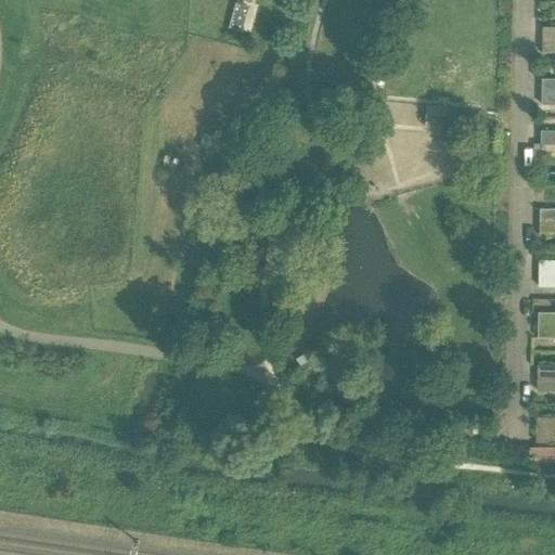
[(242,30),(248,8),(235,4),(230,27),(242,30)]
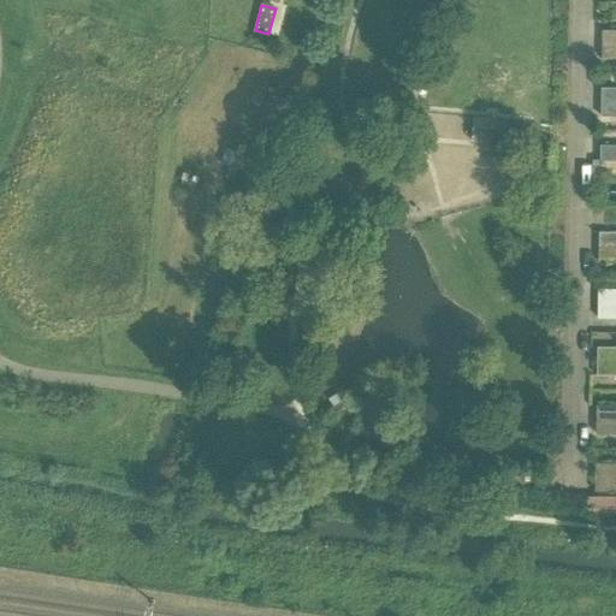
[(615,30),(603,30),(602,45),(615,45),(615,30)]
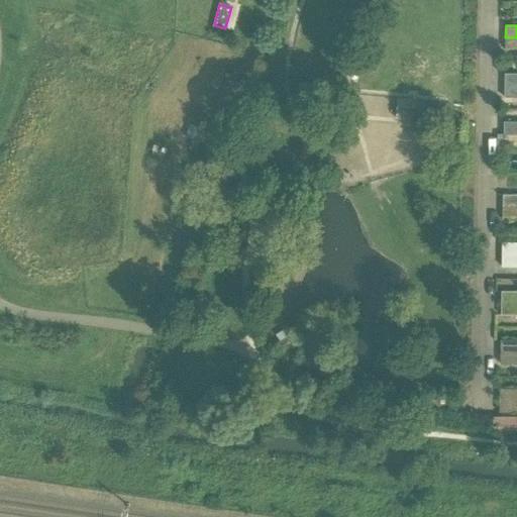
[(516,37),(505,37),(505,49),(516,49),(516,37)]
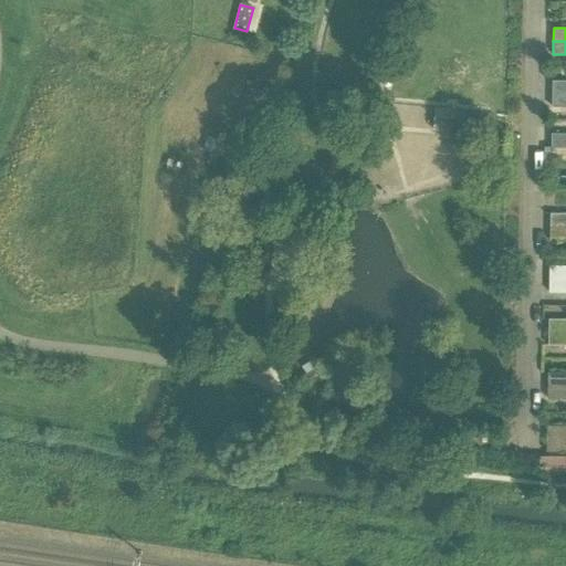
[(565,81),(553,81),(553,94),(565,94),(565,81)]
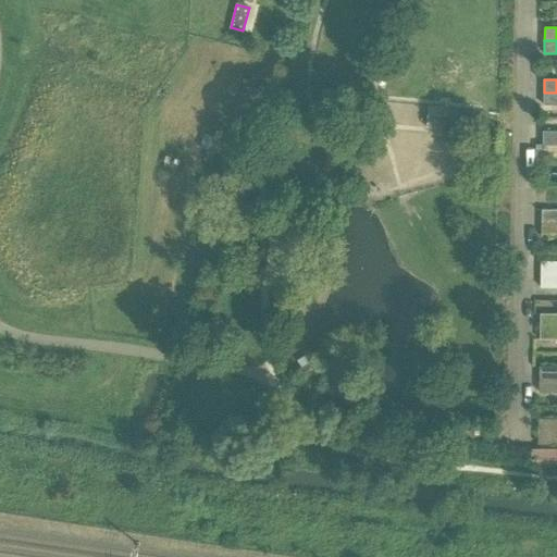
[(556,93),(544,93),(544,106),(556,106),(556,93)]
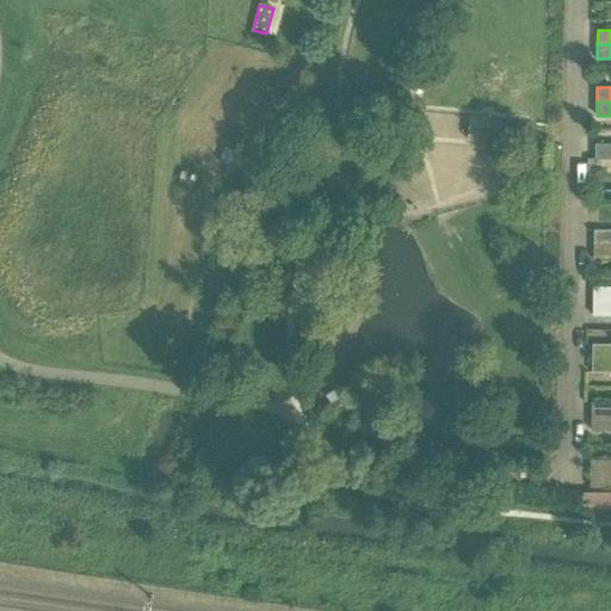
[(469,118),(468,141),(480,141),(480,128),(492,128),(493,121),(493,117),(469,115),(469,118)]
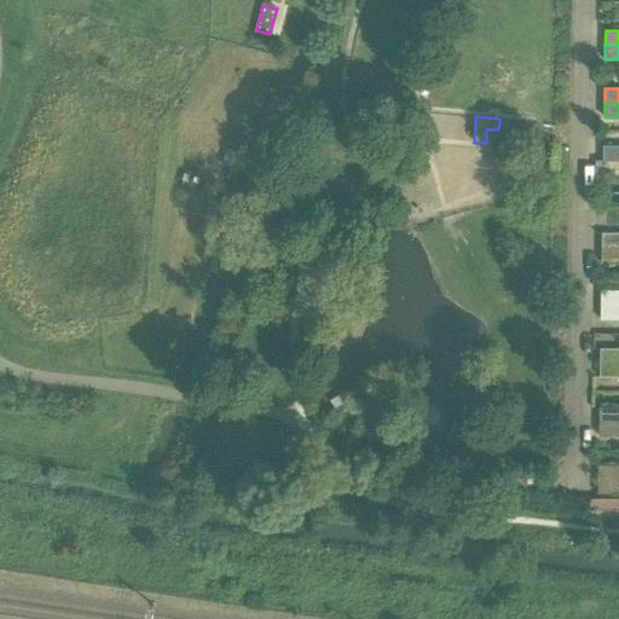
[(618,146),(603,146),(603,161),(618,161),(618,146)]
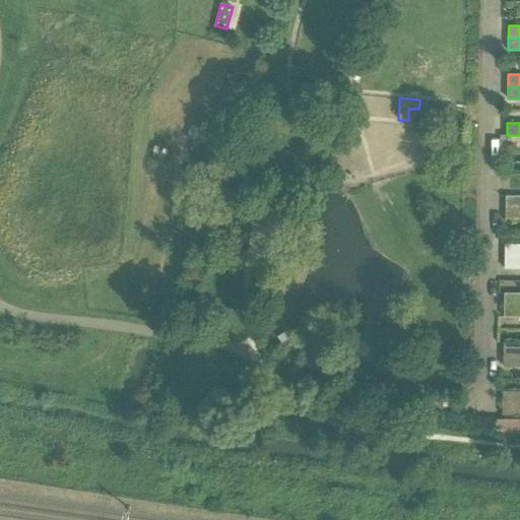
[(519,135),(507,135),(507,147),(519,147),(519,135)]
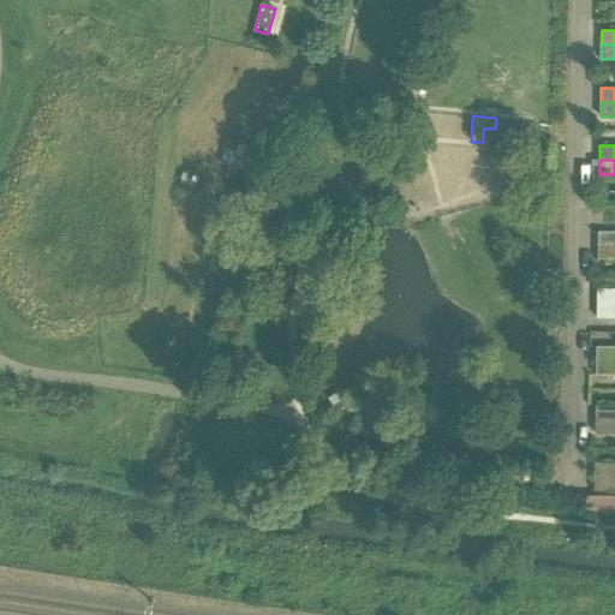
[(614,231),(598,232),(598,245),(614,245),(614,231)]
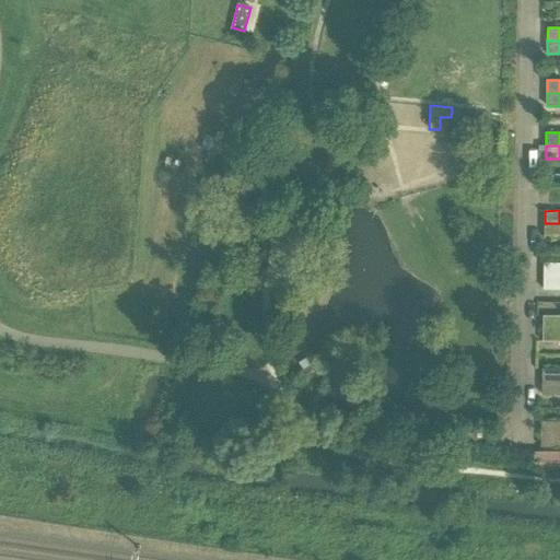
[(559,223),(545,223),(544,236),(559,236),(559,223)]
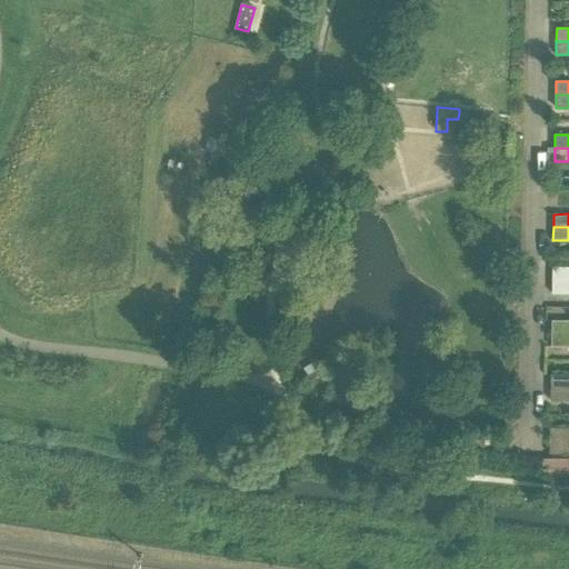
[(568,268),(552,268),(552,281),(568,281),(568,268)]
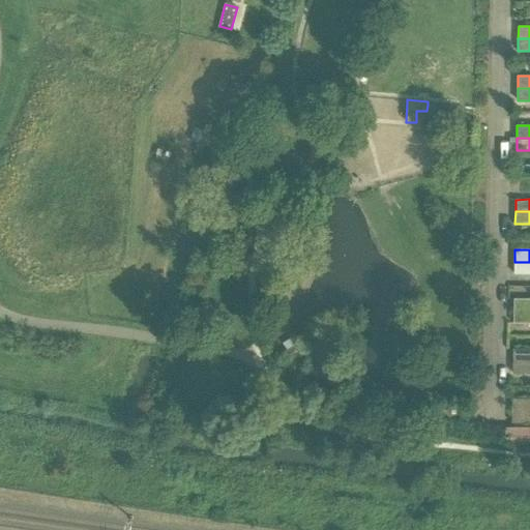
[(529,262),(514,262),(514,274),(529,274),(529,262)]
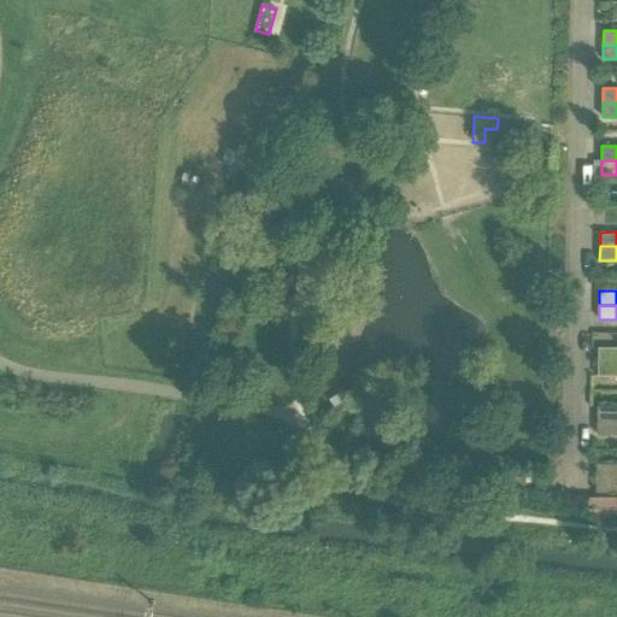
[(616,347),(599,348),(598,362),(616,362),(616,347)]
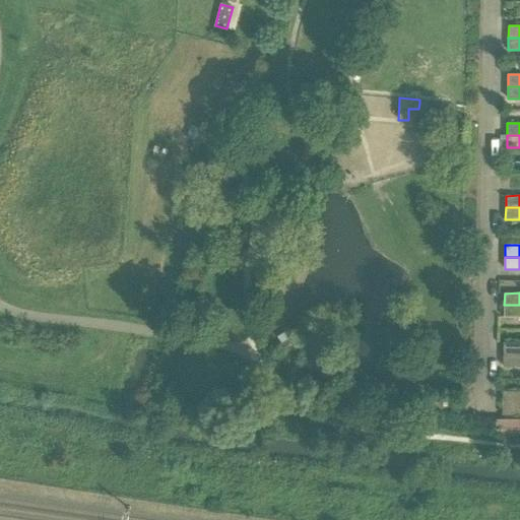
[(519,305),(504,305),(504,317),(519,317),(519,305)]
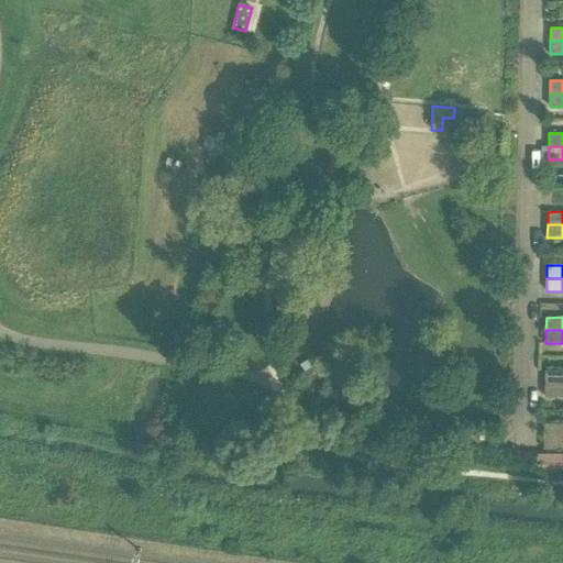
[(562,370),(545,371),(545,384),(562,383),(562,370)]
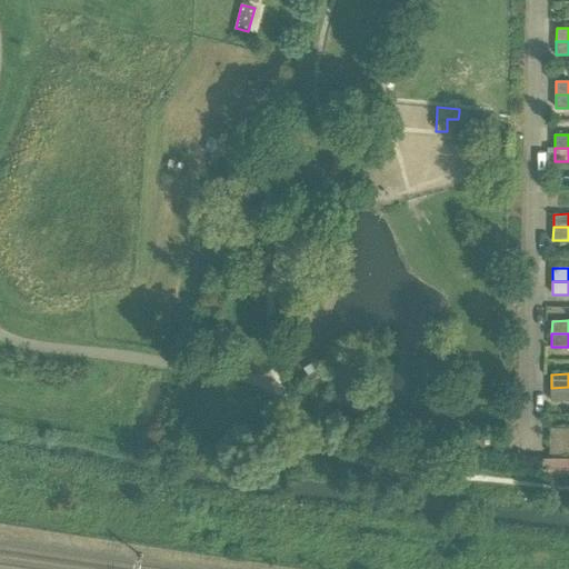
[(568,387),(551,388),(550,401),(568,400),(568,387)]
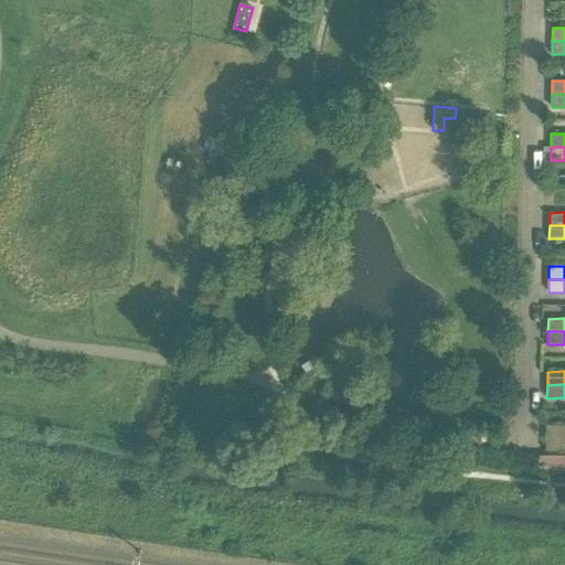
[(564,425),(546,425),(546,438),(564,438),(564,425)]
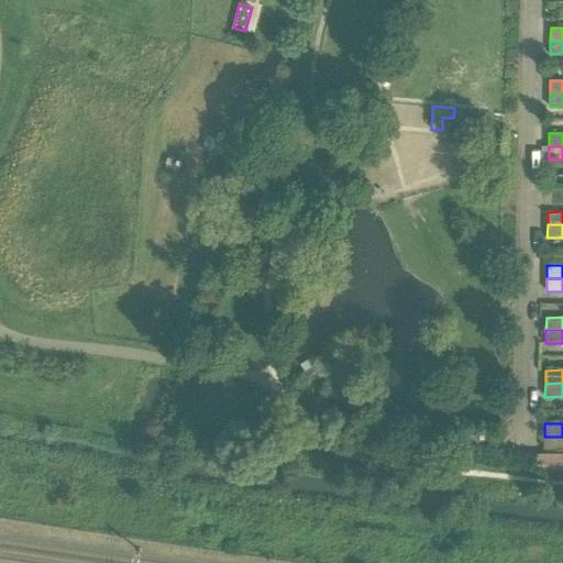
[(562,437),(544,437),(544,450),(562,449),(562,437)]
